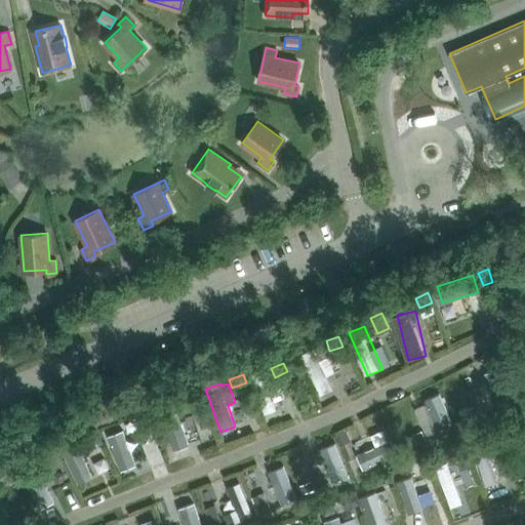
[(477,388),(459,393),(463,406),(481,401),(477,388)]
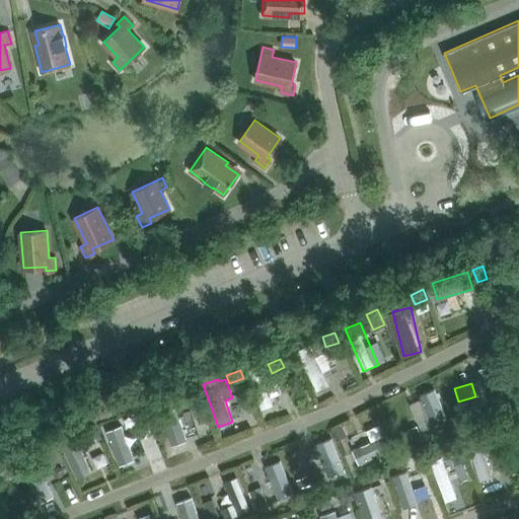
[(434,389),(420,396),(421,399),(434,428),(448,421),(434,389)]
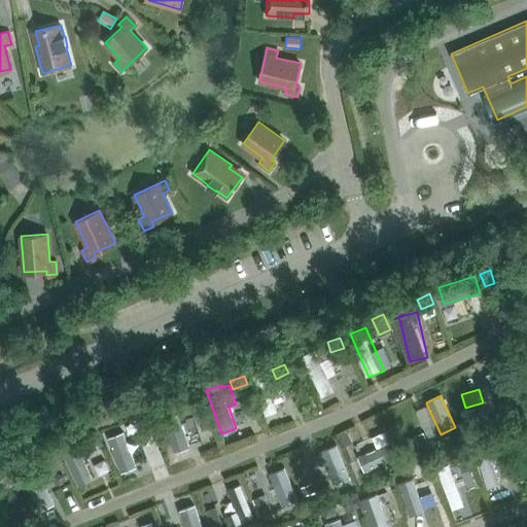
[(148,421),(139,425),(142,434),(151,431),(148,421)]
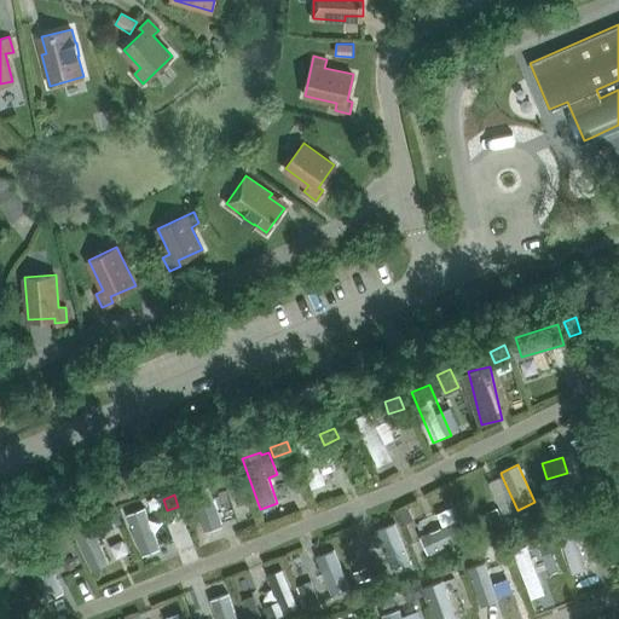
[(440,510),(445,524),(421,533),(427,551),(473,536),(461,502),(440,510)]
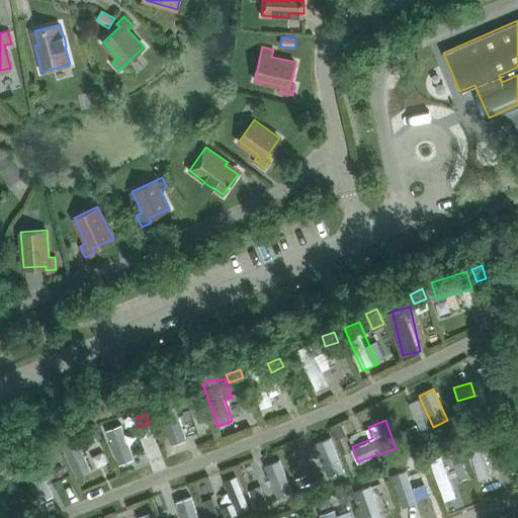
[(416,425),(407,429),(412,439),(421,434),(416,425)]
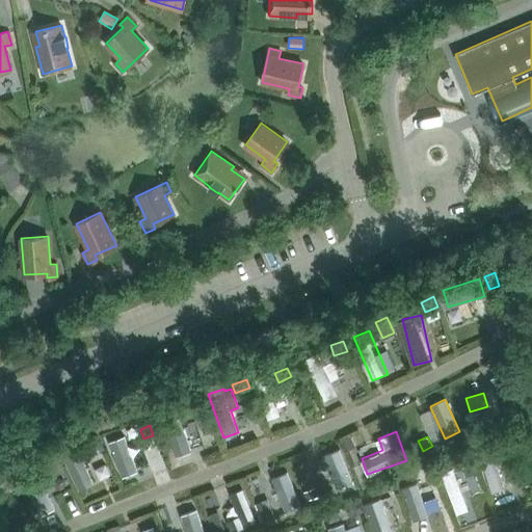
[(350,437),(343,441),(348,451),(355,448),(350,437)]
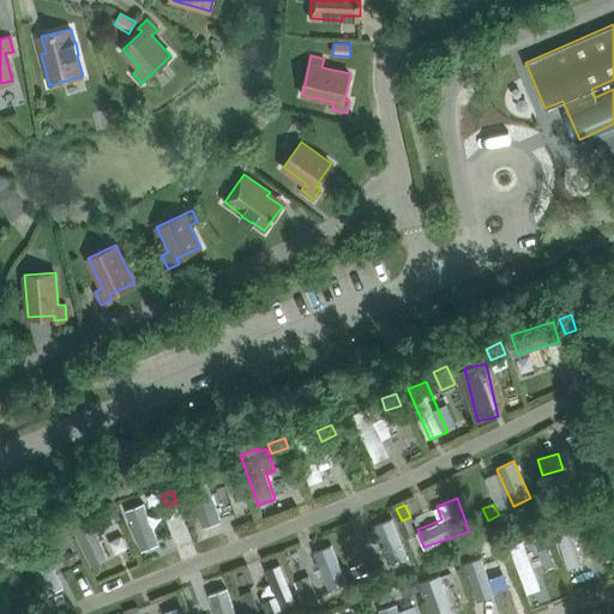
[(115,509),(102,515),(107,525),(120,519),(115,509)]
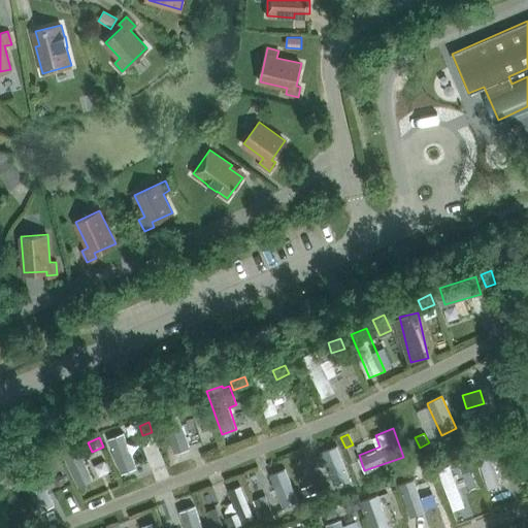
[(327,444),(335,475),(349,471),(340,440),(327,444)]
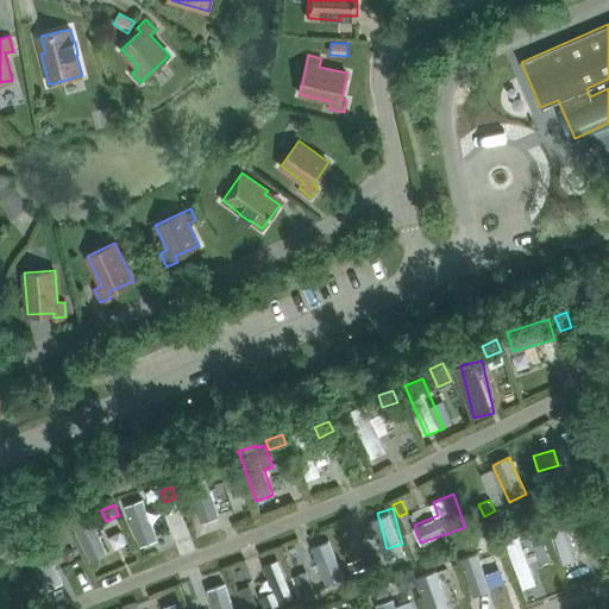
[(592,508),(576,514),(579,526),(597,521),(592,508)]
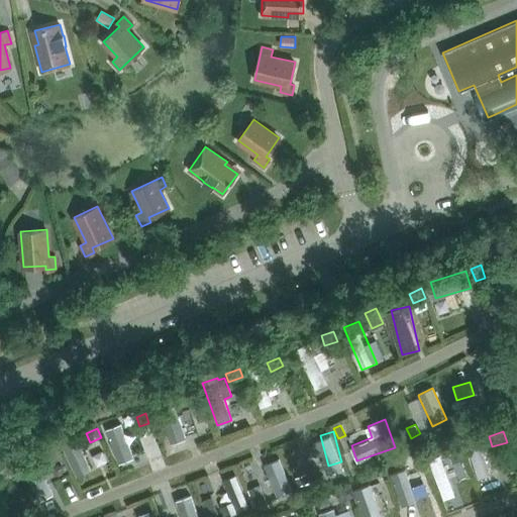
[(79,477),(96,471),(83,436),(66,442),(79,477)]
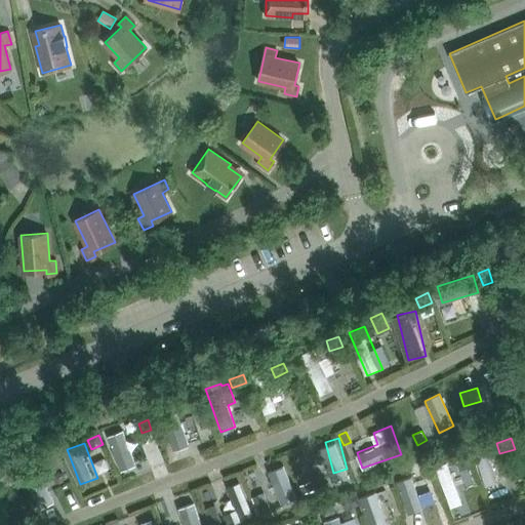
[(490,445),(474,451),(486,488),(502,483),(490,445)]
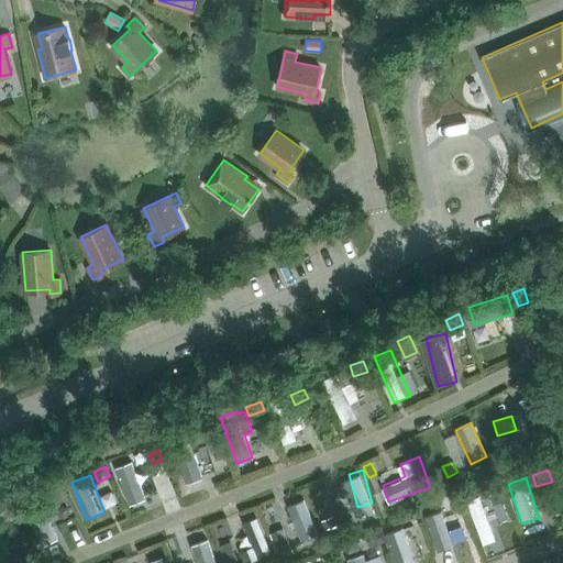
[(497,481),(485,485),(489,498),(501,494),(497,481)]
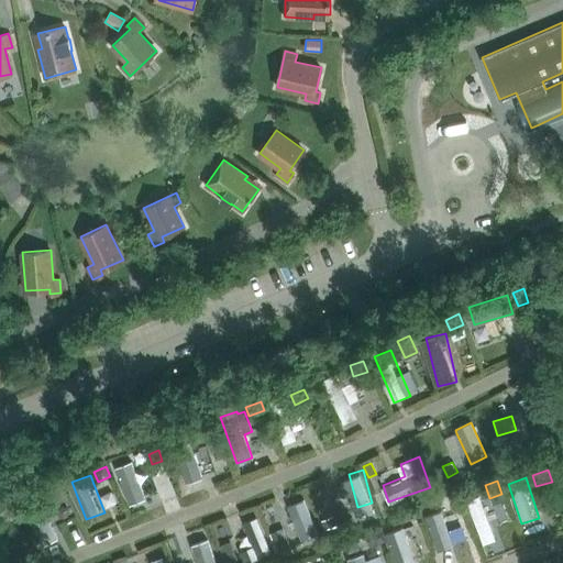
[(62,485),(48,490),(54,500),(66,495),(62,485)]
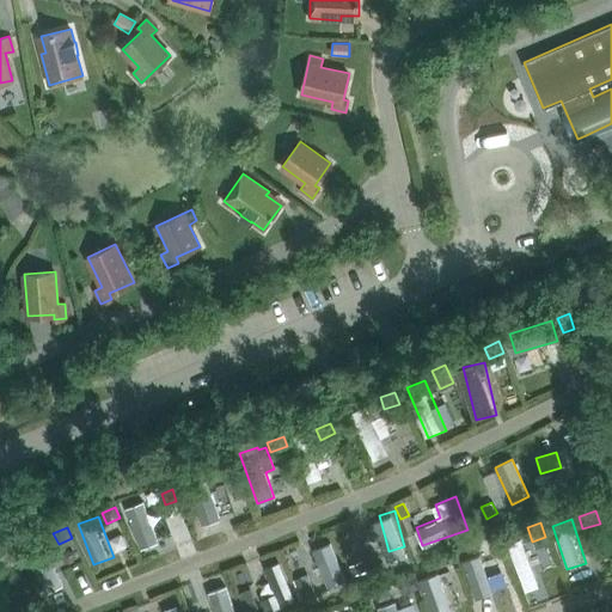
[(527,593),(544,586),(525,540),(509,548),(527,593)]
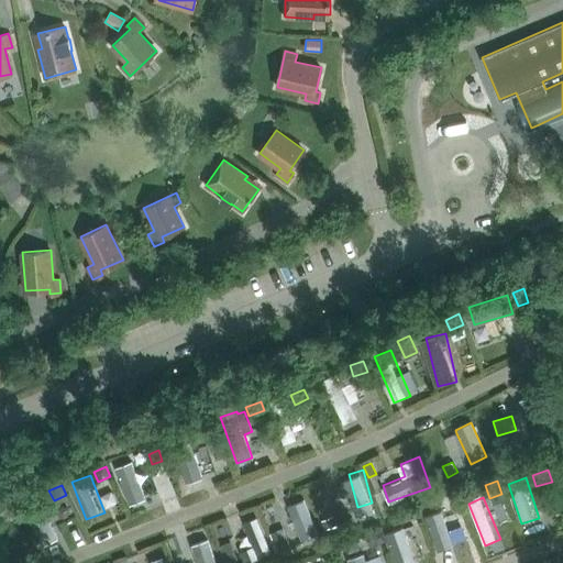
[(310,498),(294,501),(301,540),(318,537),(310,498)]
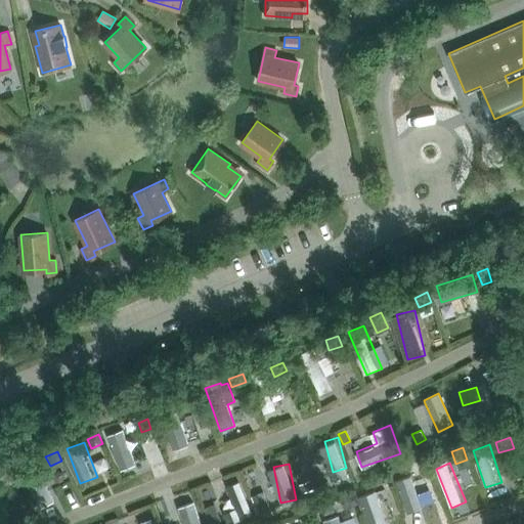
[(310,480),(299,485),(302,493),(314,488),(310,480)]
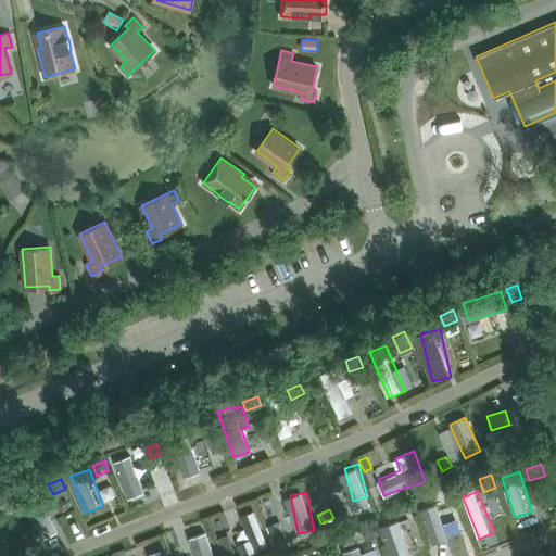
[(438,509),(422,514),(436,553),(451,547),(438,509)]
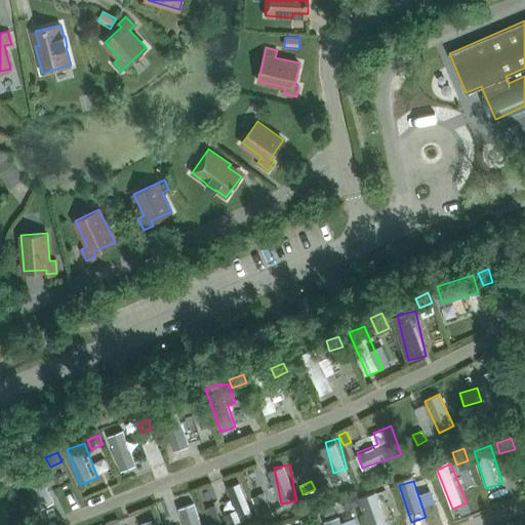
[(229,524),(252,516),(239,482),(227,487),(236,509),(225,514),(229,524)]
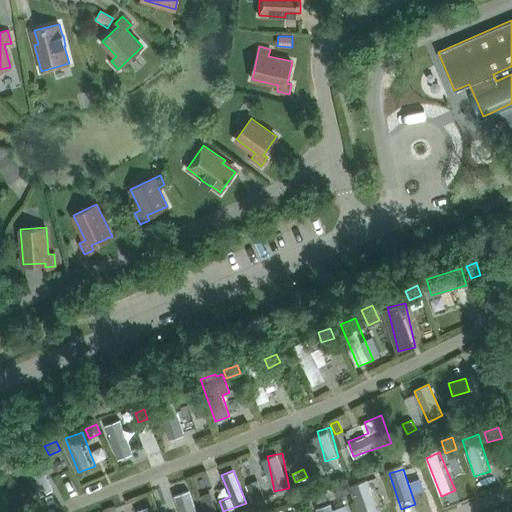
[(345,482),(334,486),(337,496),(349,492),(345,482)]
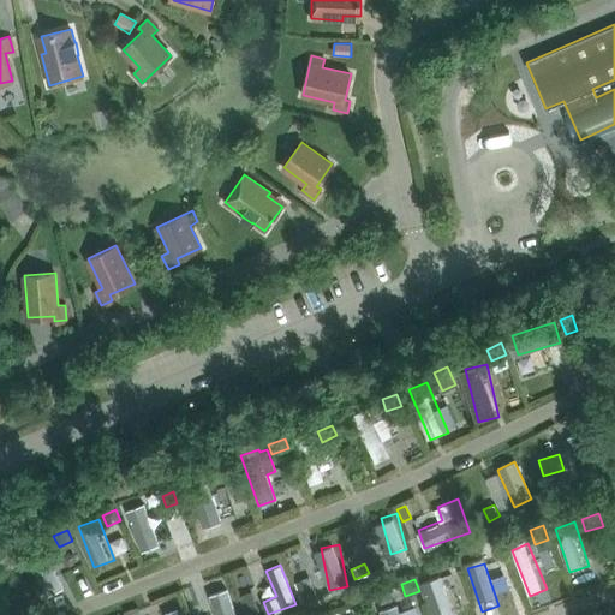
[(242,614),(231,583),(215,589),(224,614),(242,614)]
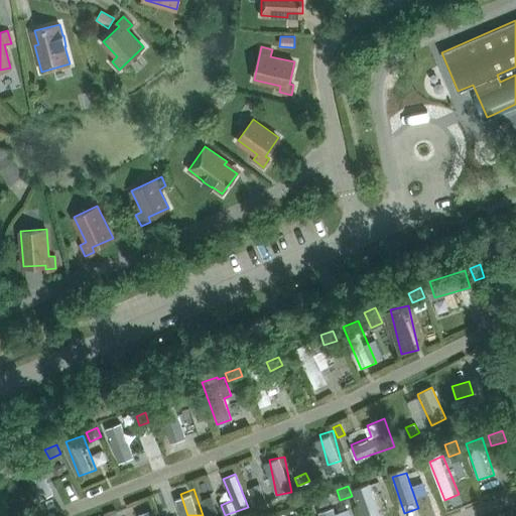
[(267,501),(263,493),(251,498),(255,506),(267,501)]
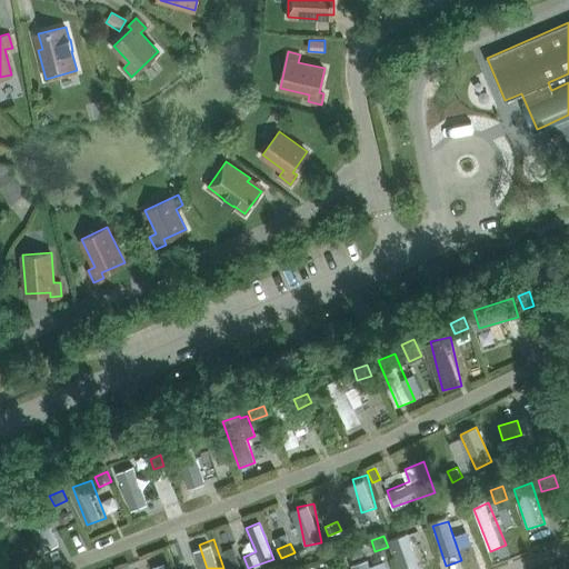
[(398,550),(403,568),(419,568),(411,546),(398,550)]
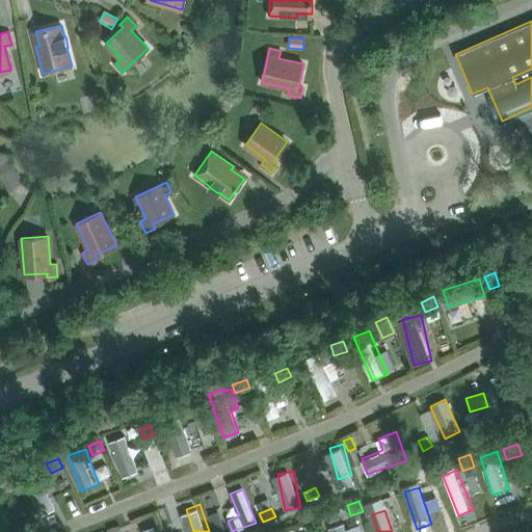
[(320,522),(326,520),(323,512),(318,514),(320,522)]
